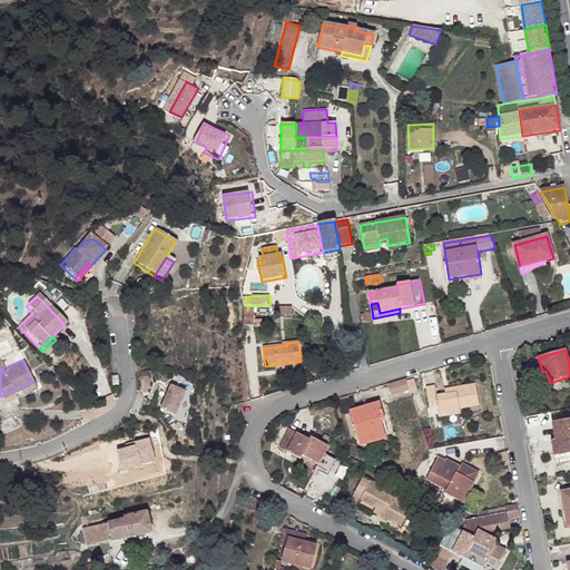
[(406,379),(389,384),(392,396),(409,391),(406,382),(406,379)]
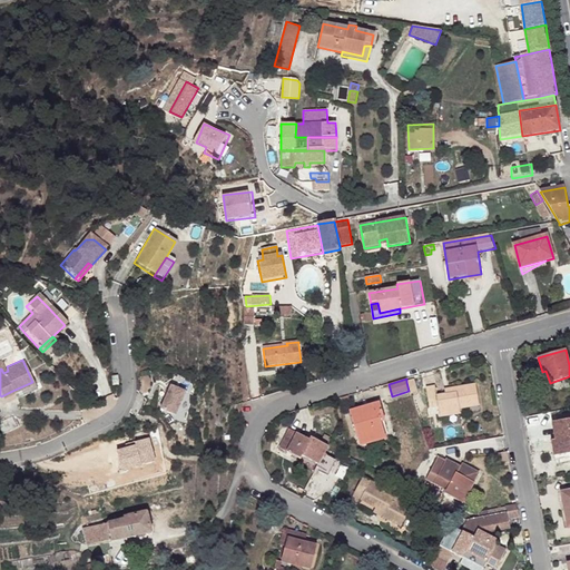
[(415,380),(406,382),(409,391),(410,394),(419,392),(415,380)]
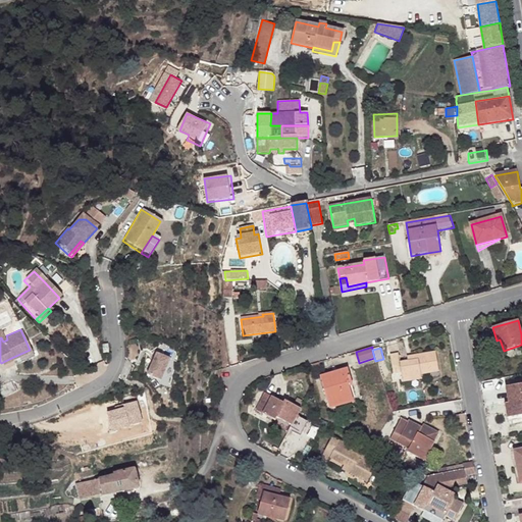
[(435,352),(412,356),(413,361),(408,362),(400,363),(399,354),(390,355),(394,374),(402,373),(403,382),(422,379),(421,374),(438,371),(435,352)]
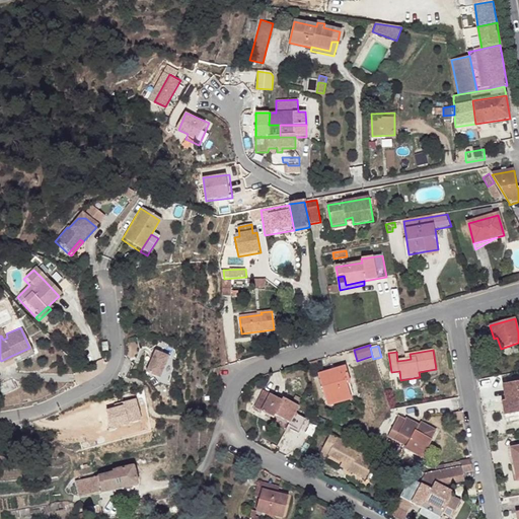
[(164,360),(151,353),(141,374),(154,381),(164,360)]
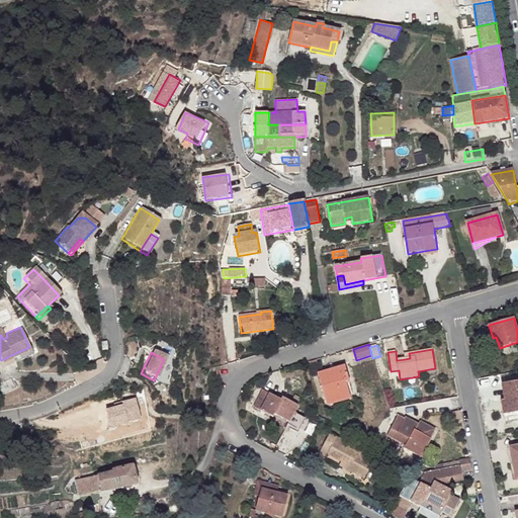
[(14,361),(11,355),(1,360),(3,366),(14,361)]
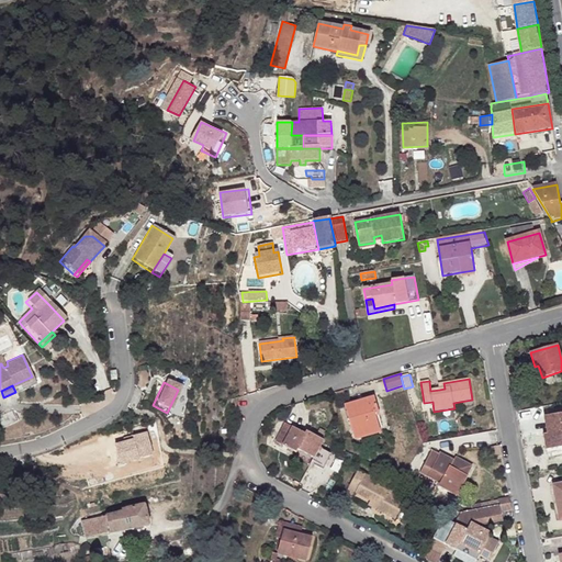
[(345,406),(352,433),(368,428),(369,430),(379,428),(377,418),(375,415),(379,414),(374,397),(345,406)]
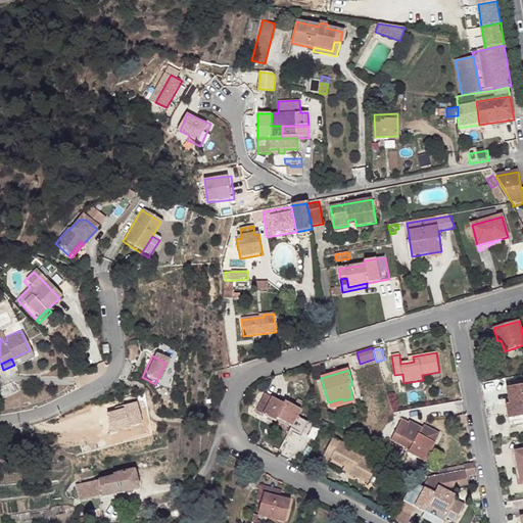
[(522,417),(522,385),(509,387),(511,403),(509,405),(511,419),(522,417)]
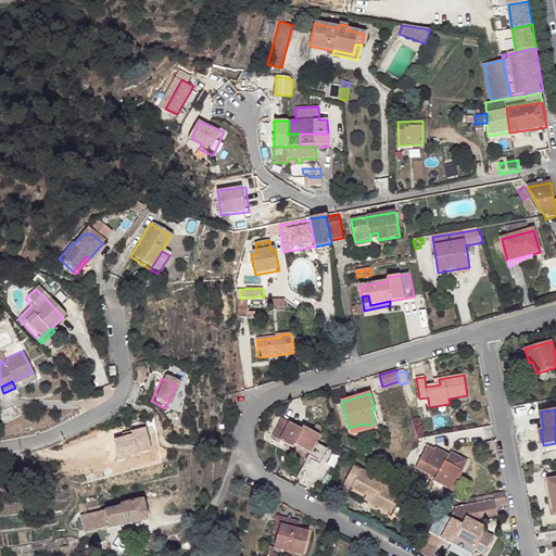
[(320,437),(304,428),(302,431),(297,429),(298,427),(282,419),(273,438),(294,449),(295,445),(317,456),(321,449),(316,445),(320,437)]
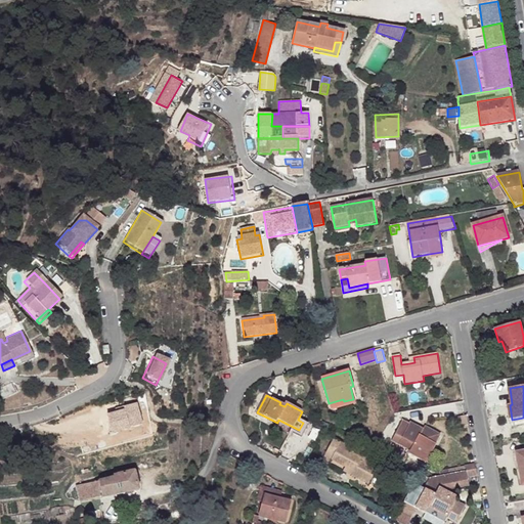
[(343,399),(329,403),(331,410),(355,404),(353,399),(344,401),(343,399)]
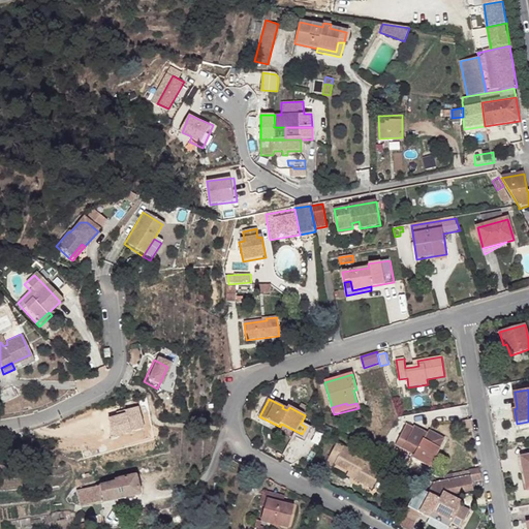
[(114,434),(144,428),(138,407),(116,412),(117,415),(110,416),(114,434)]
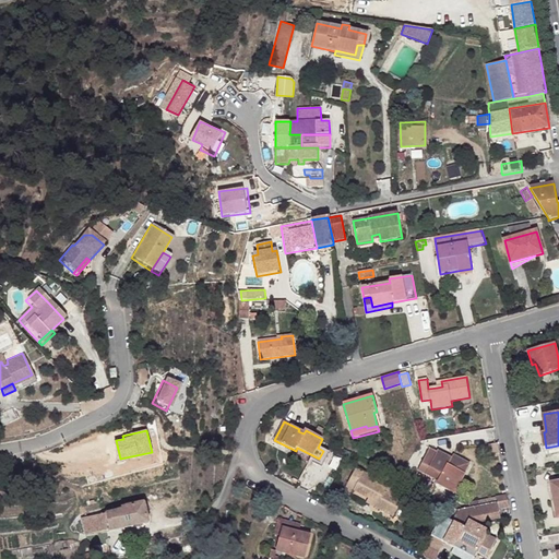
[(464,473),(449,464),(444,462),(448,455),(439,451),(438,453),(430,449),(417,471),(437,482),(437,484),(453,494),(464,473)]
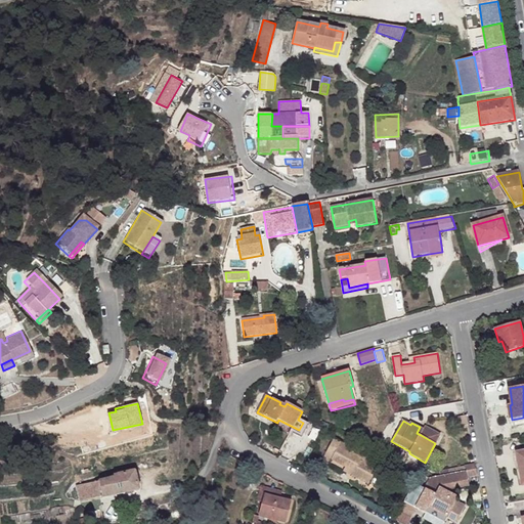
[(332,460),(345,467),(355,472),(353,475),(369,484),(379,468),(362,460),(364,455),(334,438),(322,460),(330,463),(332,460)]
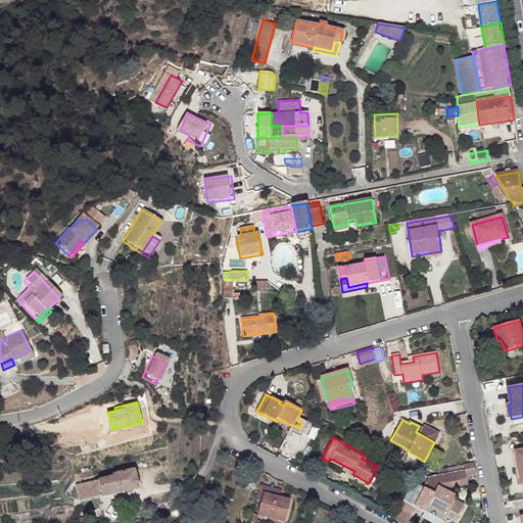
[(163,456),(141,461),(142,467),(164,463),(163,456)]
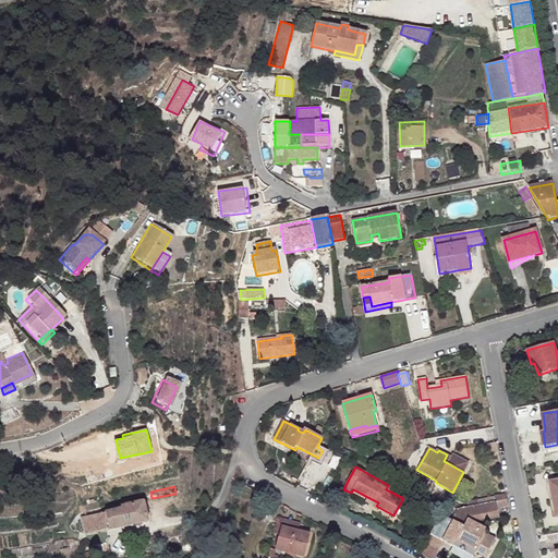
[(378,502),(367,497),(366,501),(376,506),(378,502)]
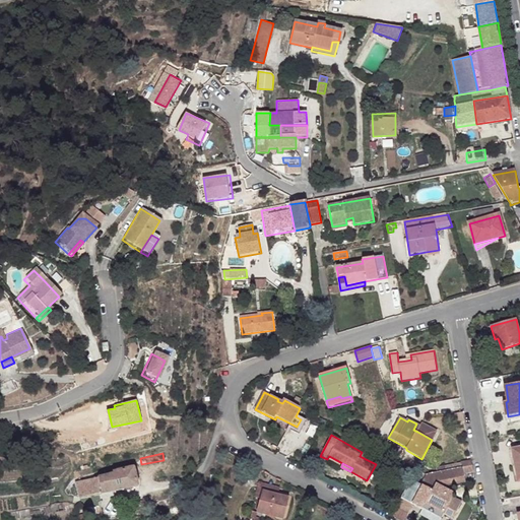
[(113,474),(81,480),(77,481),(80,499),(138,486),(135,467),(112,472),(113,474)]
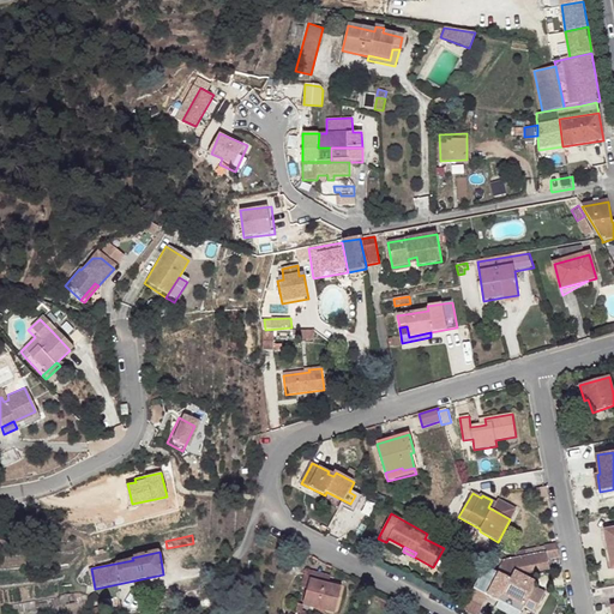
[(546,553),(533,555),(534,563),(547,560),(546,553)]
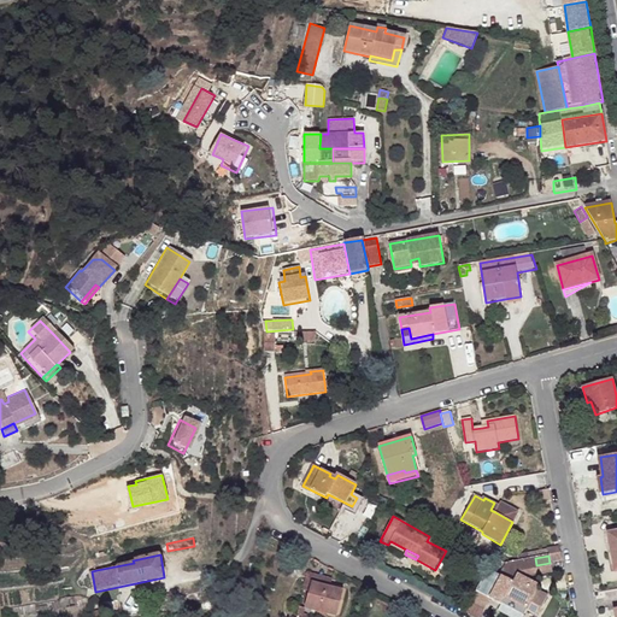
[(535,558),(523,560),(524,568),(536,565),(535,558)]
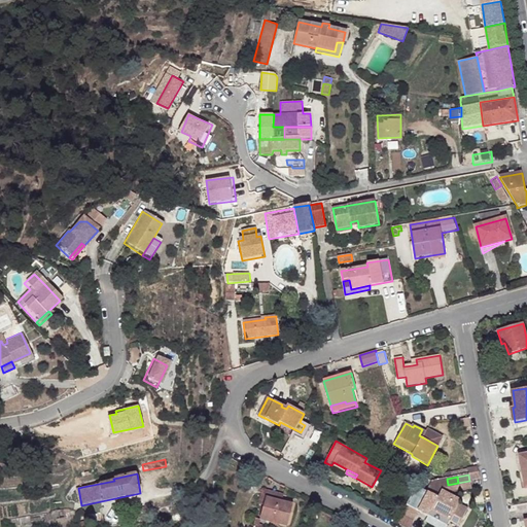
[(259,504),(264,505),(266,497),(282,501),(284,494),(262,489),(259,504)]
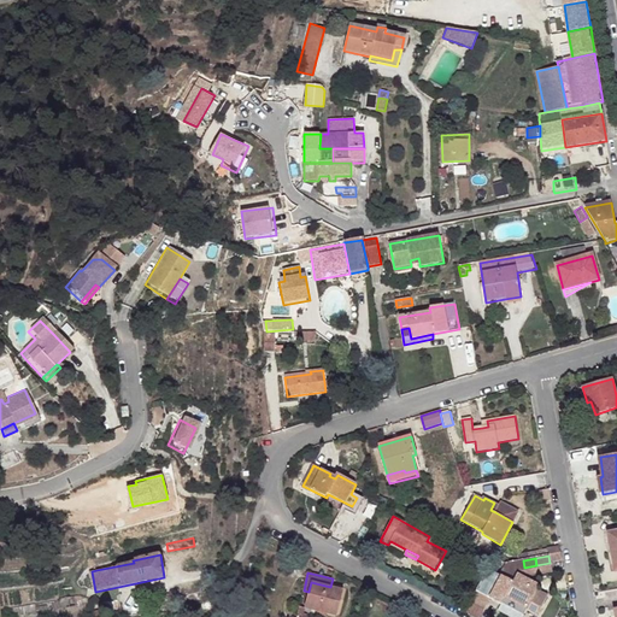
[(505,573),(504,576),(519,586),(522,581),(505,573)]
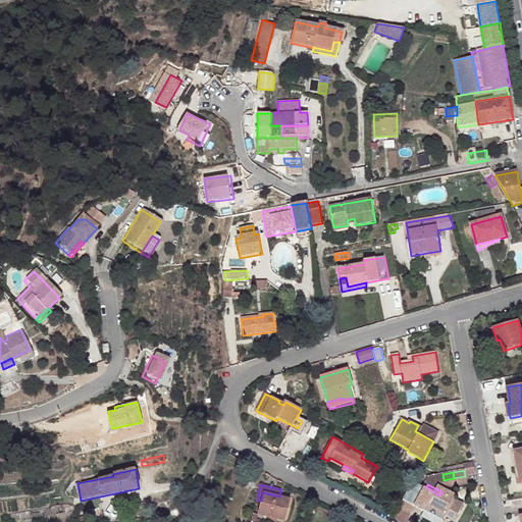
[(423,512),(424,510),(426,506),(445,516),(454,499),(441,491),(439,496),(426,487),(424,486),(414,506),(423,512)]
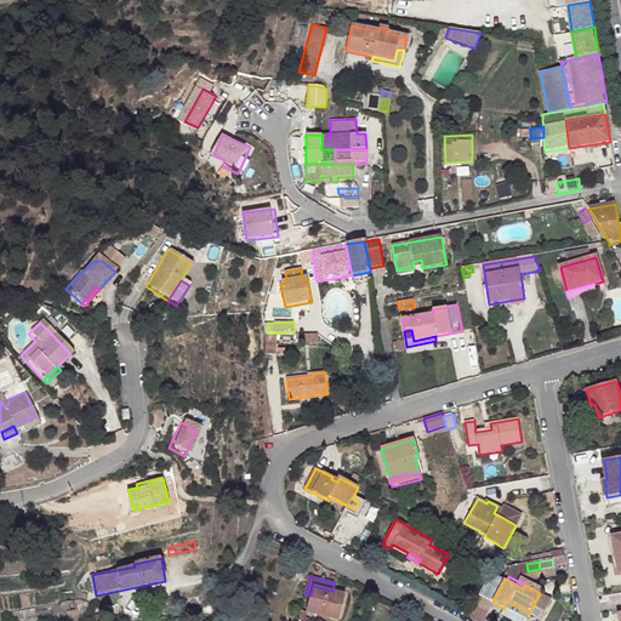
[(313,586),(311,596),(307,611),(320,615),(329,617),(339,620),(345,594),(332,591),(313,586)]
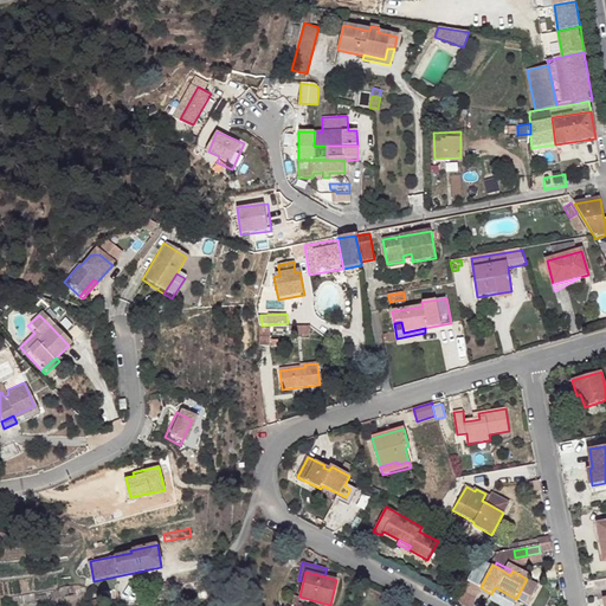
[(81,586),(60,590),(62,598),(77,595),(76,591),(82,590),(81,586)]
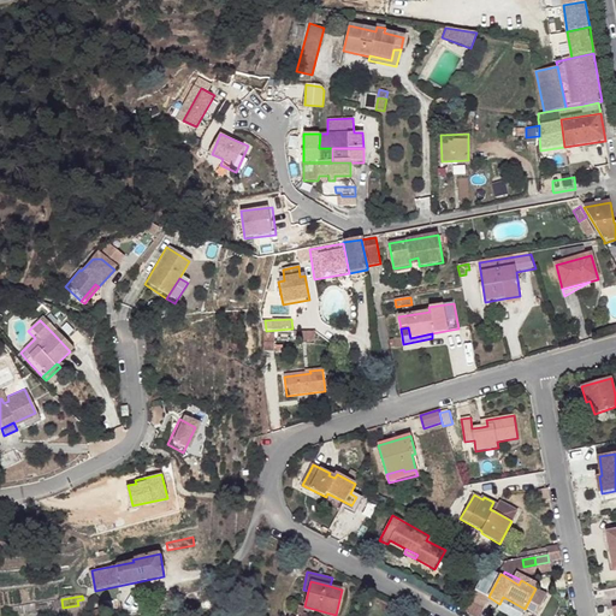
[(503,597),(501,602),(522,614),(525,609),(503,597)]
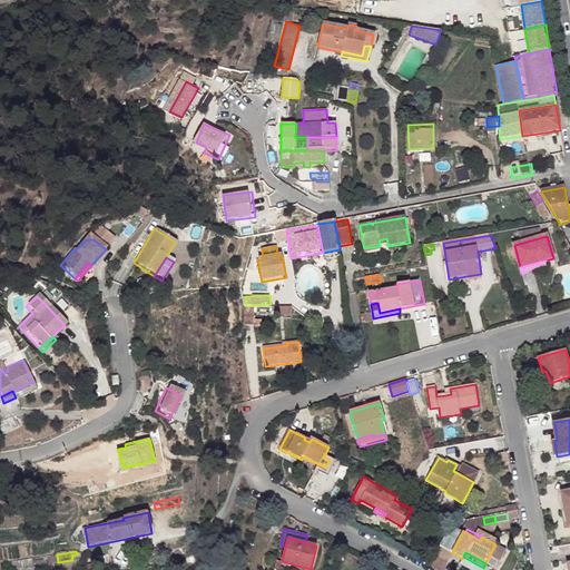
[(32,559),(18,561),(19,568),(33,566),(32,559)]
